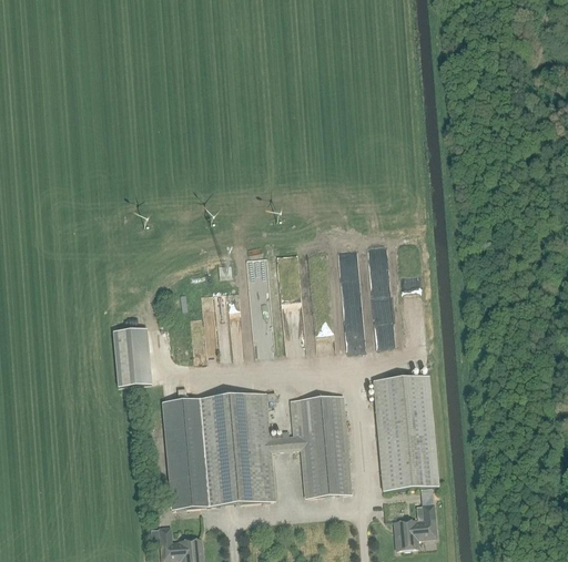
[(296,264),(301,264),(301,252),(291,253),(291,257),(296,256),(296,264)]
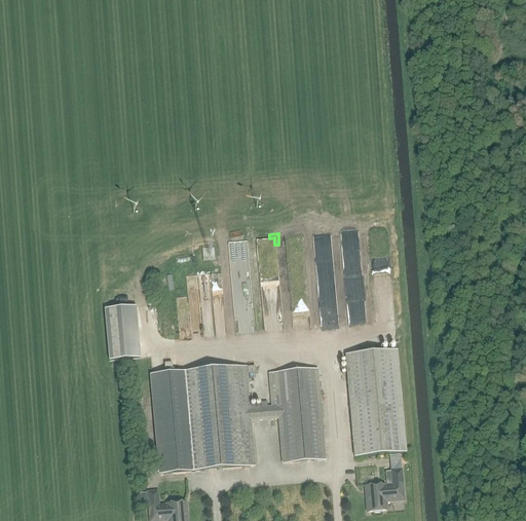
[(136,303),(104,305),(109,357),(141,355),(136,303)]
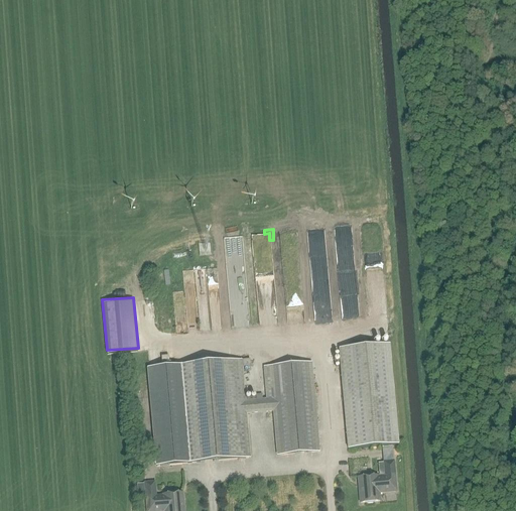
[(389,340),(339,345),(348,444),(398,440),(389,340)]
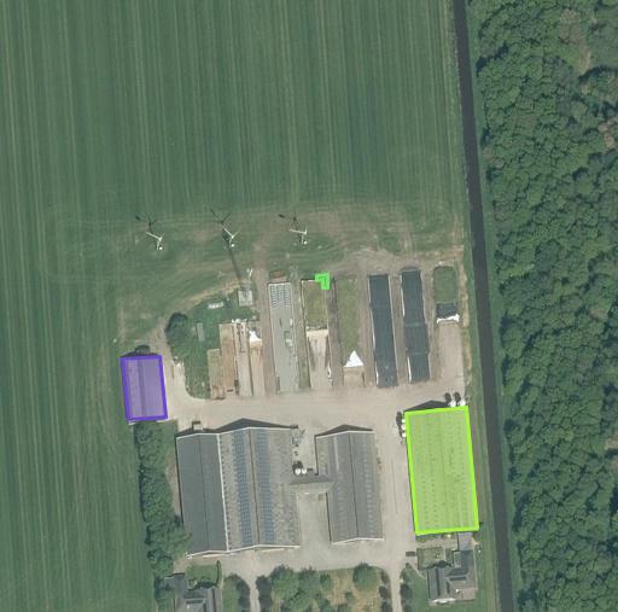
[(287,426),(216,432),(227,549),(297,543),(293,490),(330,488),(333,540),(380,536),(371,430),(315,435),(319,473),(314,473),(307,474),(291,476),(289,435),(287,426)]
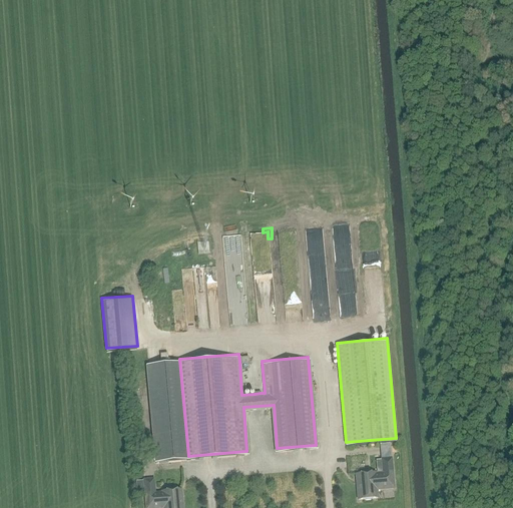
[(172,360),(147,362),(155,459),(181,457),(188,456),(179,359),(172,360)]
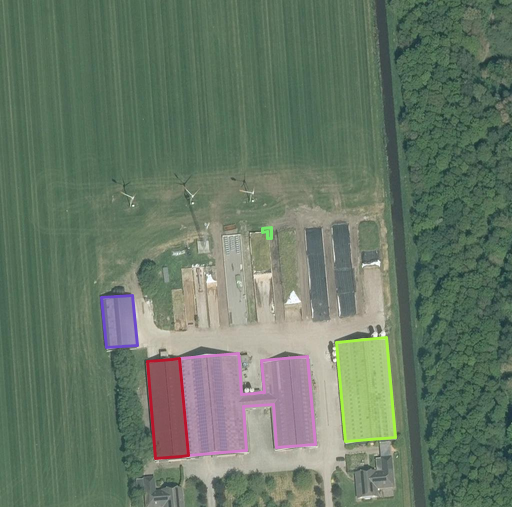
[(374,468),(355,470),(358,494),(364,494),(365,495),(370,495),(371,493),(377,493),(376,485),(393,483),(391,468),(390,453),(380,454),(380,455),(381,469),(376,469),(374,469),(374,468)]
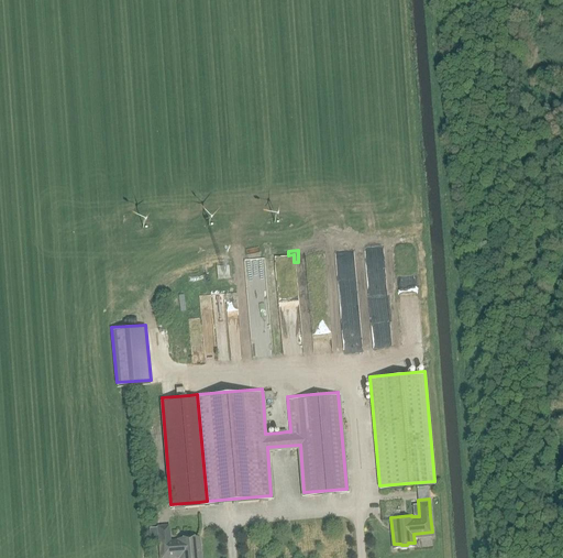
[(169,538),(168,524),(158,524),(161,556),(179,554),(179,557),(200,557),(199,534),(178,536),(178,537),(169,538)]
